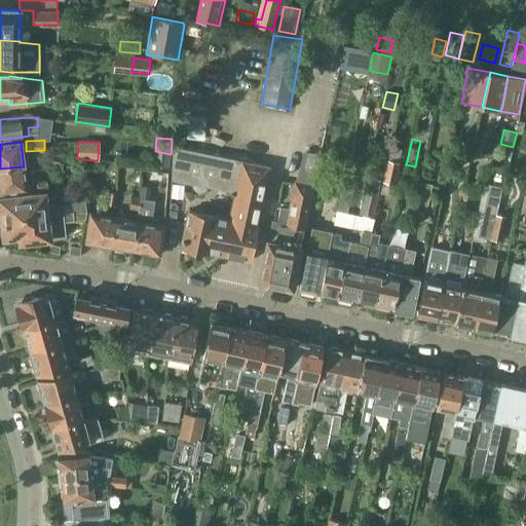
[(382,181),(395,184),(400,162),(399,162),(403,144),(392,142),(388,159),(387,159),(382,181)]
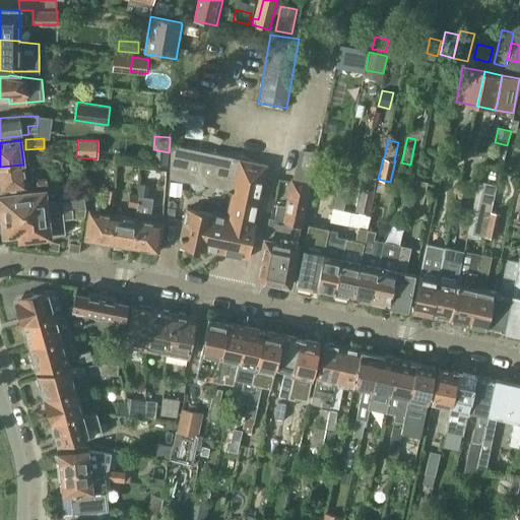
[(489,141),(486,152),(492,153),(495,142),(489,141)]
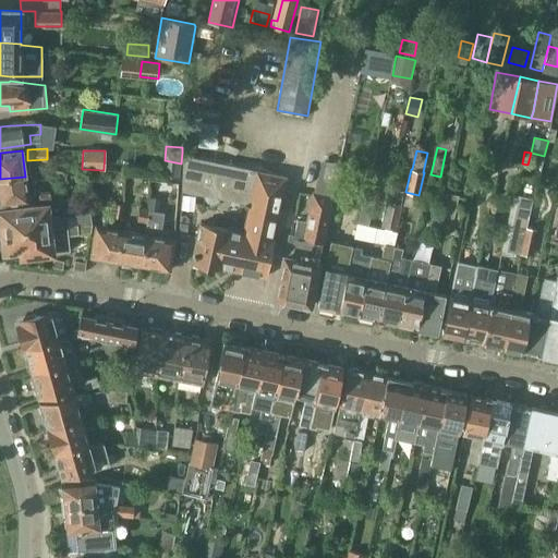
[(221,202),(222,198),(249,203),(242,231),(201,223),(193,263),(222,269),(222,268),(266,277),(275,237),(288,176),(183,155),(182,191),(206,195),(205,198),(208,203),(217,204),(221,202)]
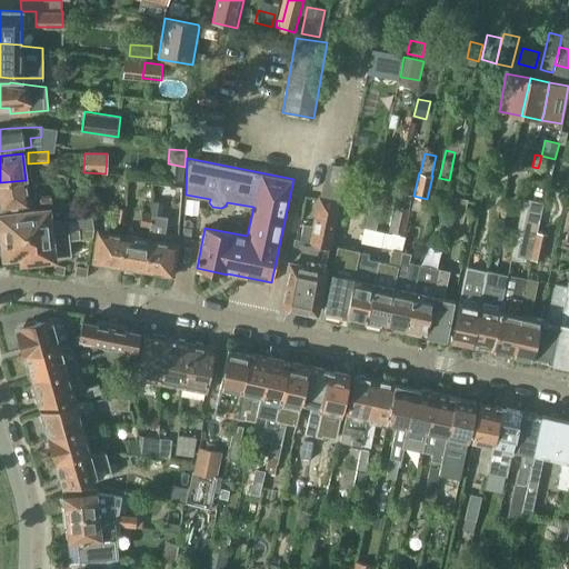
[(185,181),(185,167),(168,163),(167,180),(185,181)]
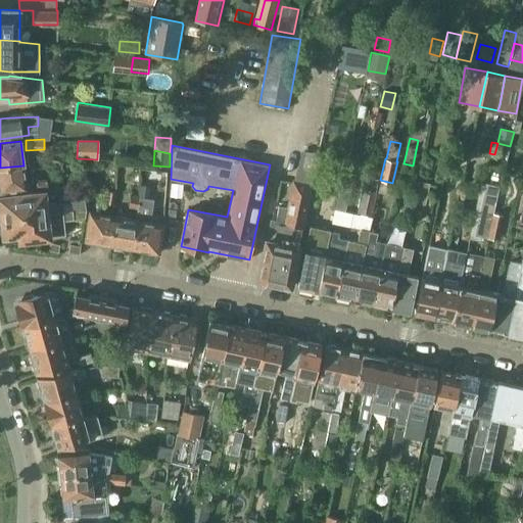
[(263,262),(259,279),(262,280),(288,285),(290,286),(307,203),(311,185),(317,155),(299,152),(293,181),(289,181),(284,207),(277,205),(275,220),(271,219),(263,262)]
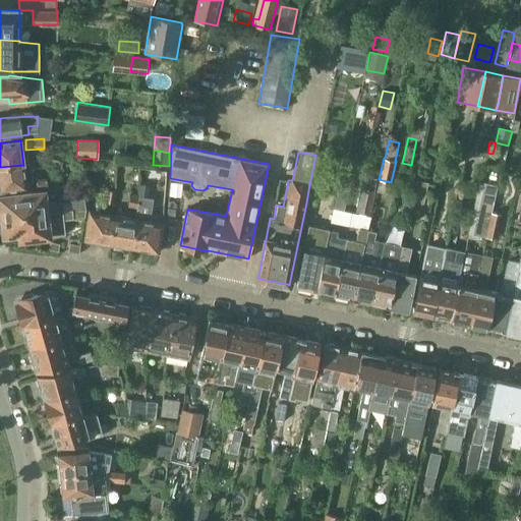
[(316,157),(311,182),(325,184),(329,160),(316,157)]
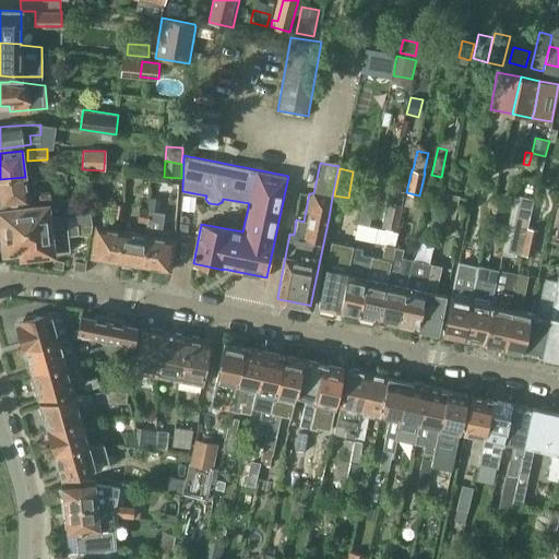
[(25,177),(0,179),(0,205),(30,202),(25,177)]
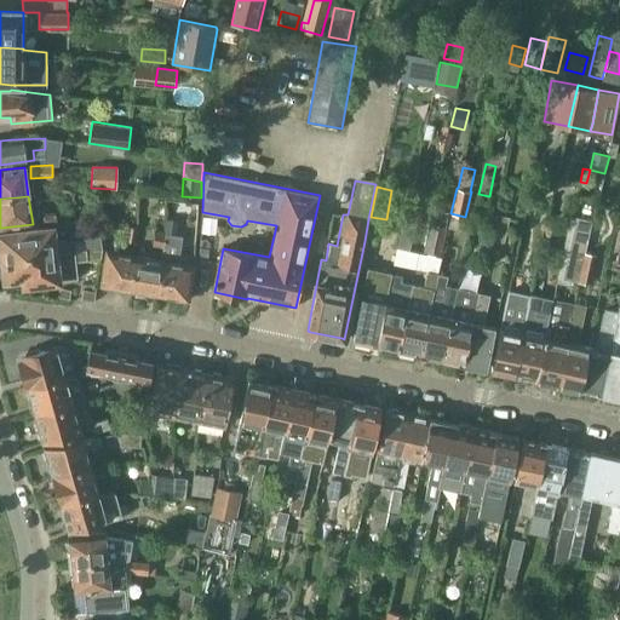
[(441,256),(449,212),(431,208),(423,252),(441,256)]
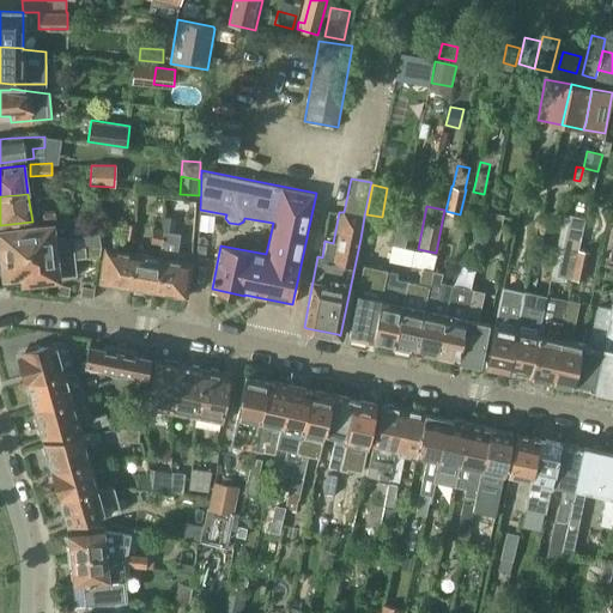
[(55,220),(55,211),(43,211),(43,222),(55,220)]
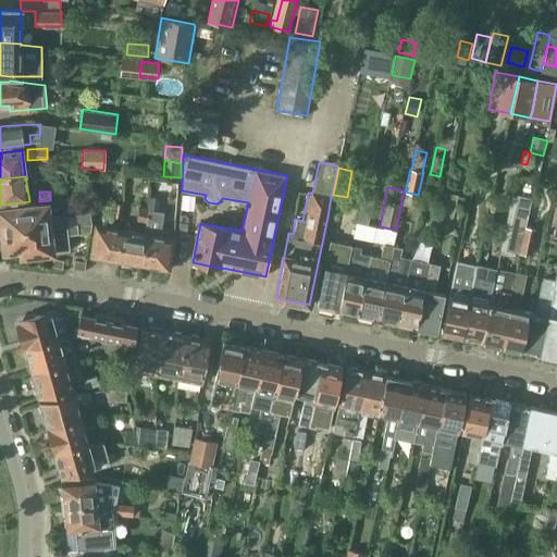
[(357,222),(368,225),(375,195),(364,193),(357,222)]
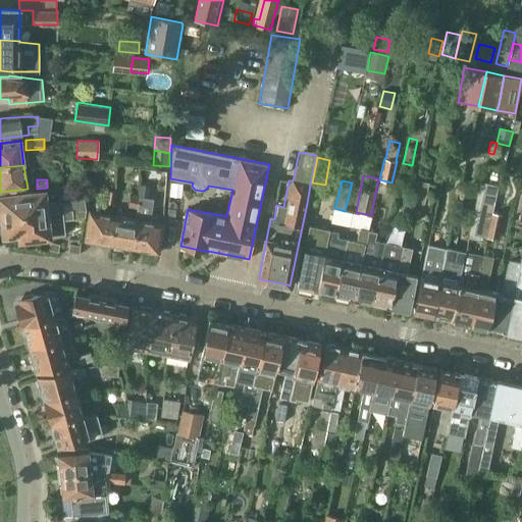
[(429,183),(418,180),(413,202),(424,204),(429,183)]
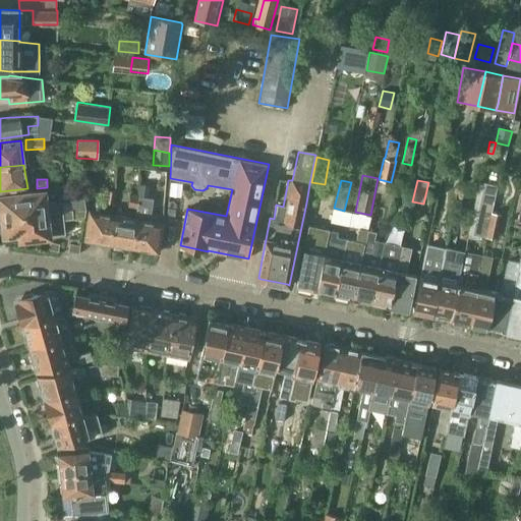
[(473,234),(486,237),(491,212),(498,185),(484,182),(473,234)]
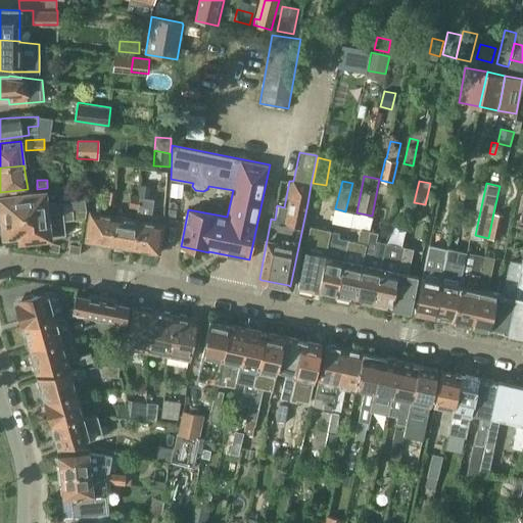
[(135,249),(159,253),(163,224),(150,222),(153,199),(149,198),(151,187),(140,185),(140,197),(141,197),(139,209),(141,209),(140,220),(135,249)]
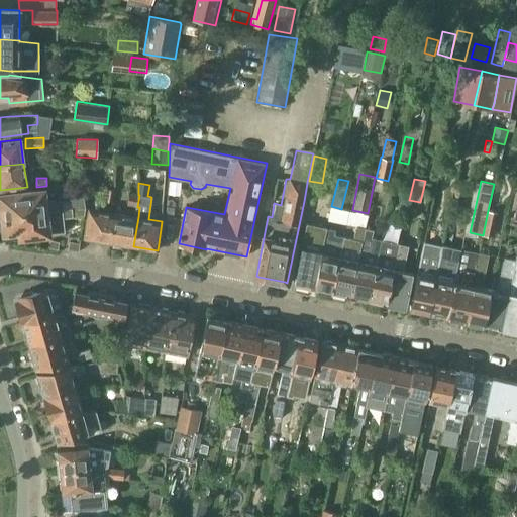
[(103,201),(112,202),(114,202),(115,200),(116,190),(105,188),(103,201)]
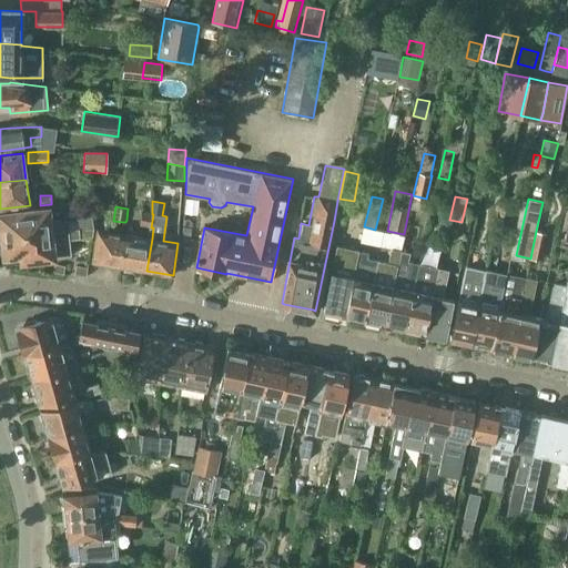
[(0,217),(2,239),(69,230),(68,220),(50,222),(48,209),(0,213),(0,217)]
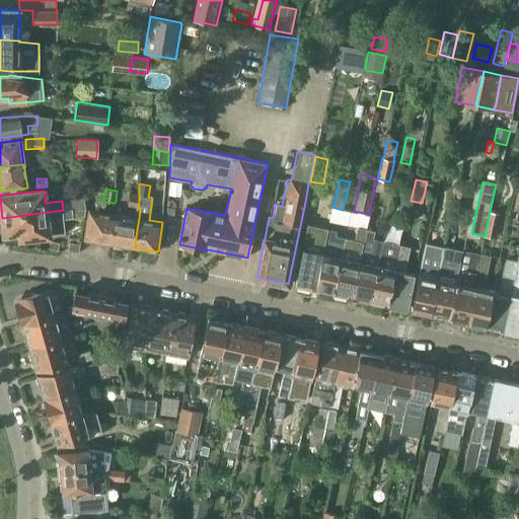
[(130,194),(129,206),(138,208),(140,196),(139,196),(130,194)]
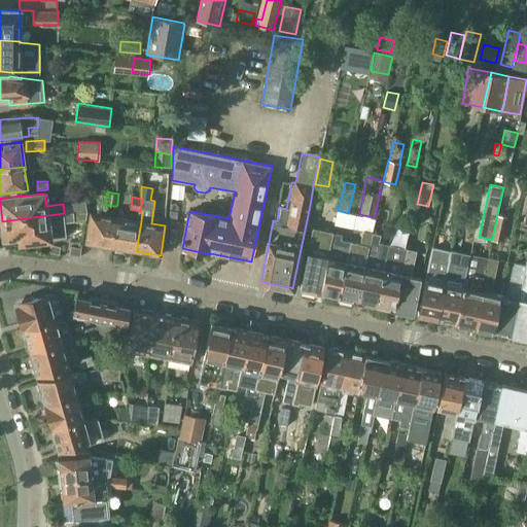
[(72,212),(86,210),(85,201),(71,203),(72,212)]
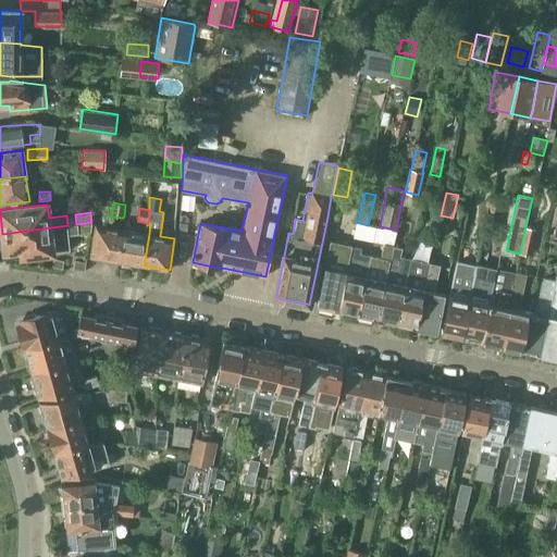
[(76,224),(67,225),(2,234),(3,247),(9,250),(21,249),(22,256),(71,250),(69,235),(78,234),(90,233),(93,223),(91,222),(76,224)]
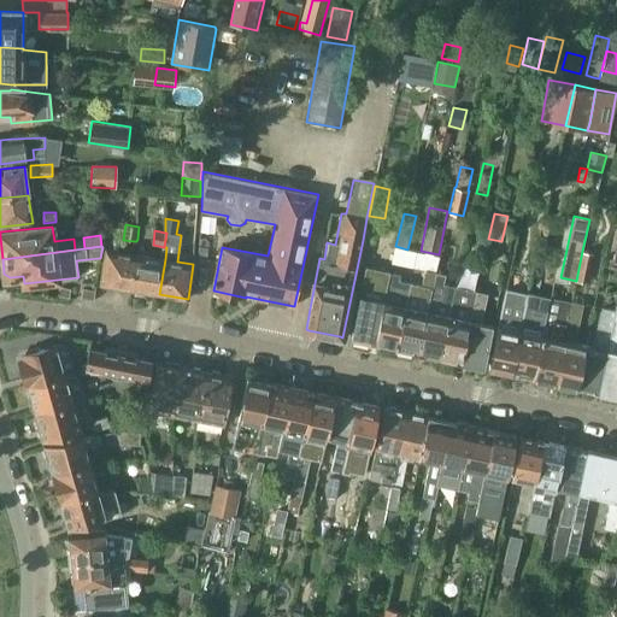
[(101,285),(130,289),(136,256),(106,251),(101,285)]
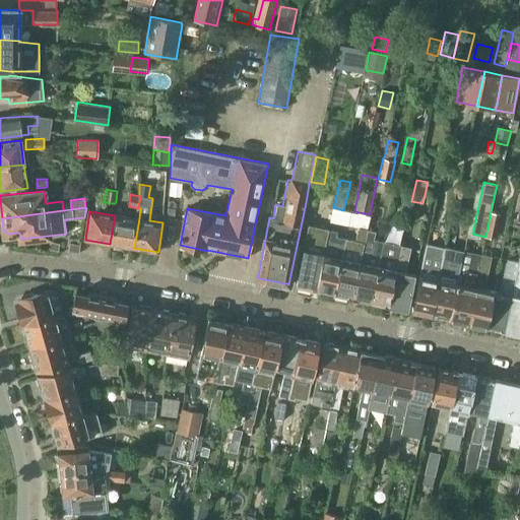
[(500,213),(491,211),(485,237),(495,239),(500,213)]
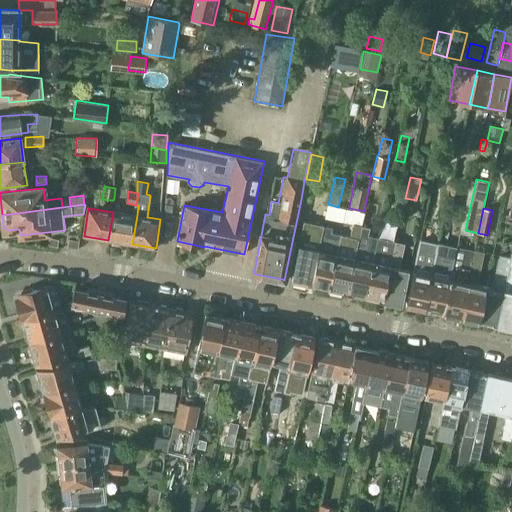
[(113,212),(108,240),(132,244),(137,215),(113,212)]
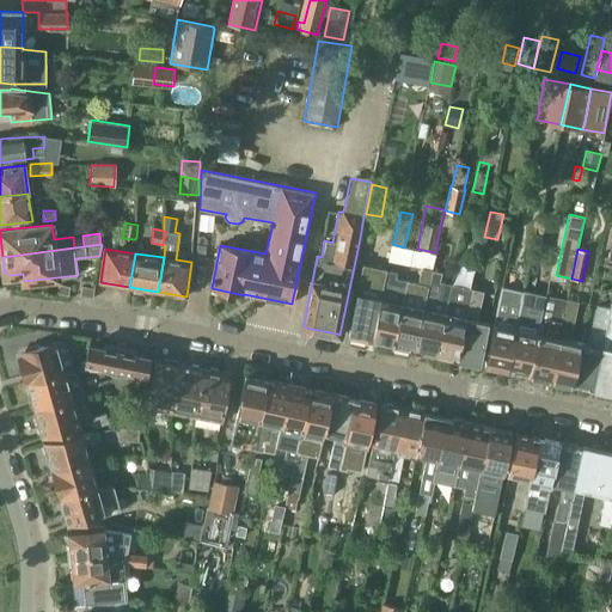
[(349,336),(372,341),(387,270),(377,268),(369,298),(357,294),(349,336)]
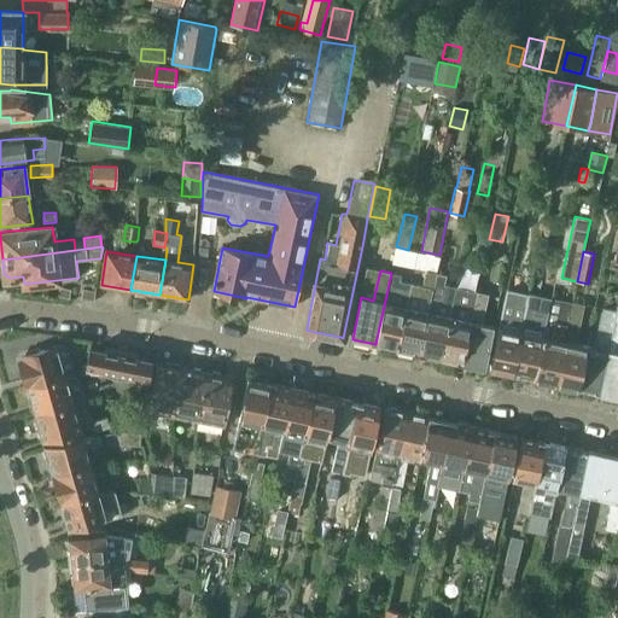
[(407,307),(397,349),(419,354),(437,273),(426,270),(423,285),(412,284),(407,307)]
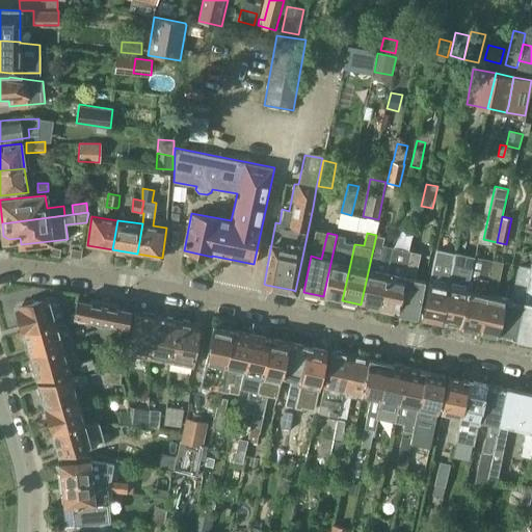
[(341,300),(342,300),(350,264),(354,244),(344,241),(345,237),(337,235),(323,296),(341,300)]
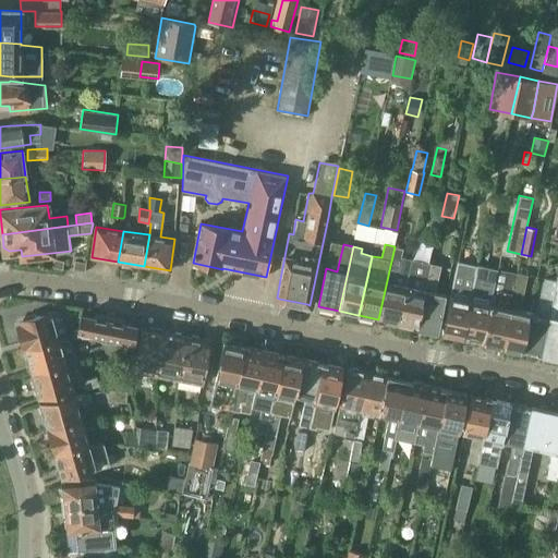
[(395,246),(378,319),(398,324),(405,286),(409,270),(399,268),(404,249),(395,246)]
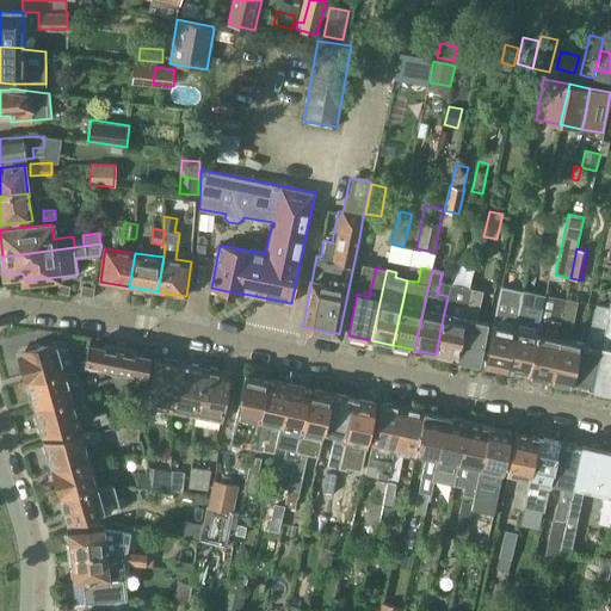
[(444,313),(436,355),(457,359),(473,288),(451,283),(448,296),(444,313)]
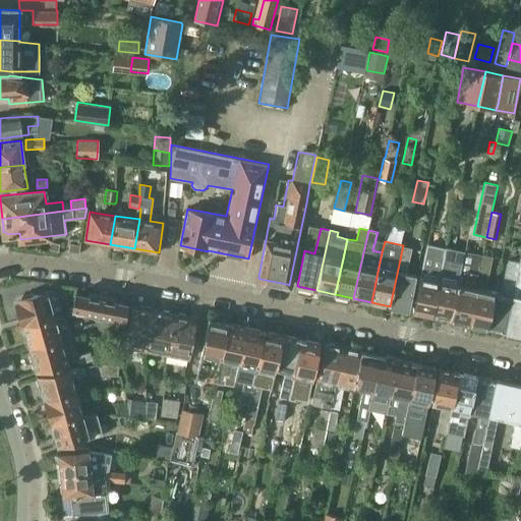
[(431,315),(445,255),(446,247),(427,243),(419,277),(412,310),(431,315)]
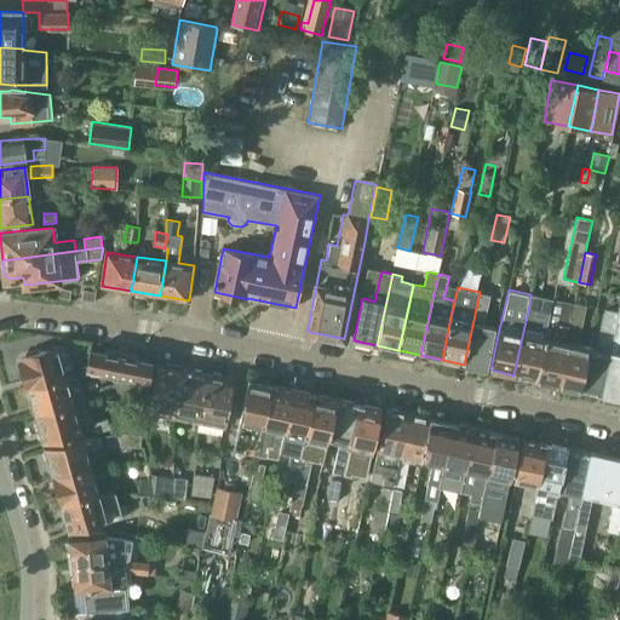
[(480,292),(464,365),(487,369),(495,327),(483,325),(491,294),(480,292)]
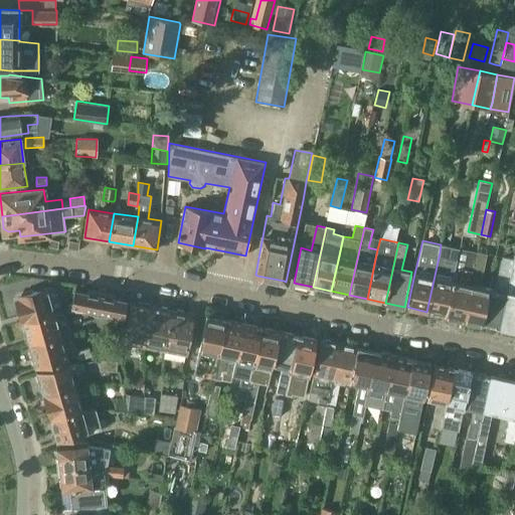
[(426,312),(446,315),(453,282),(459,250),(459,248),(441,244),(440,252),(426,312)]
